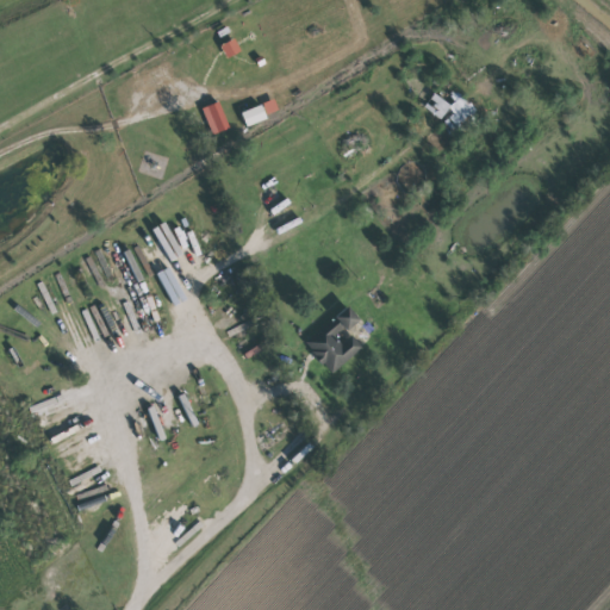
[(449,105),(434,91),(421,105),(455,135),(475,112),(458,95),(449,105)]
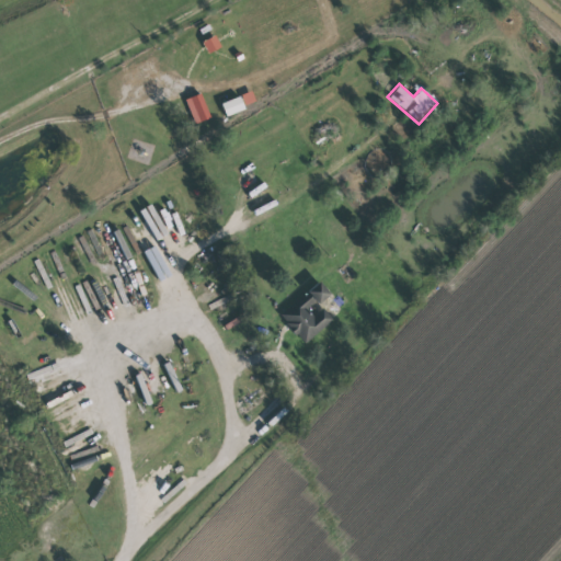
[(243,106),(254,101),(251,91),(239,95),(243,106)]
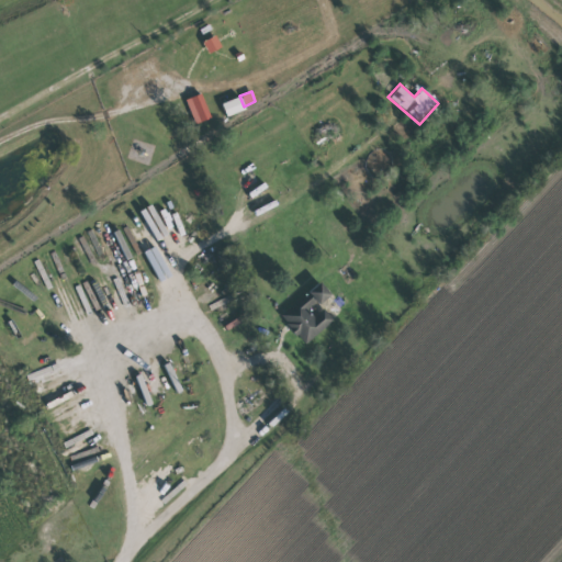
[(210,117),(200,93),(184,100),(194,124),(210,117)]
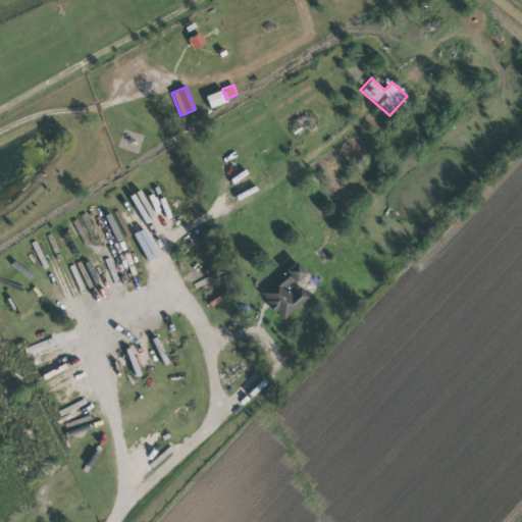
[(205,96),(209,109),(226,102),(221,90),(205,96)]
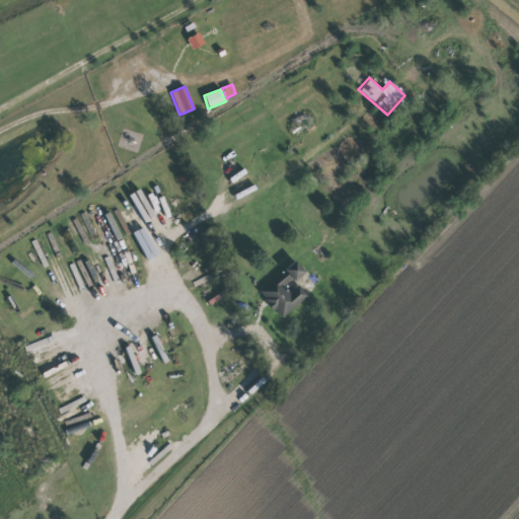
[(257,291),(280,317),(307,296),(298,285),(289,293),(284,287),(304,271),(295,260),(257,291)]
